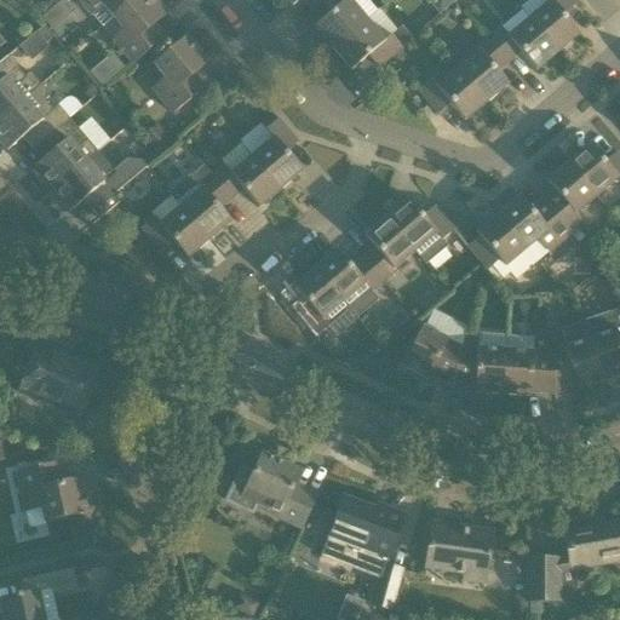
[(78,0),(92,16),(103,6),(113,18),(135,0),(78,0)]
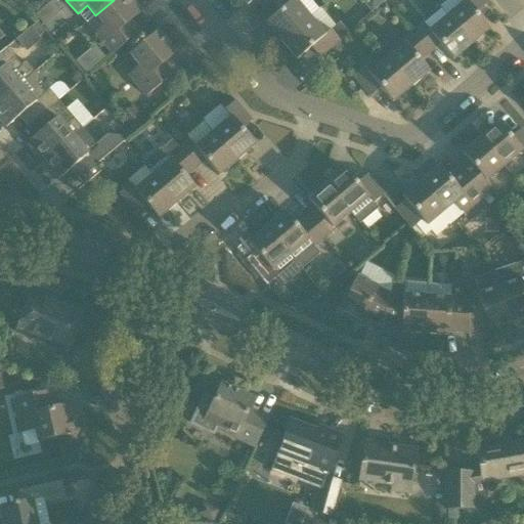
[(130,0),(114,0),(95,15),(104,27),(95,35),(113,55),(138,33),(129,23),(141,12),(130,0)]
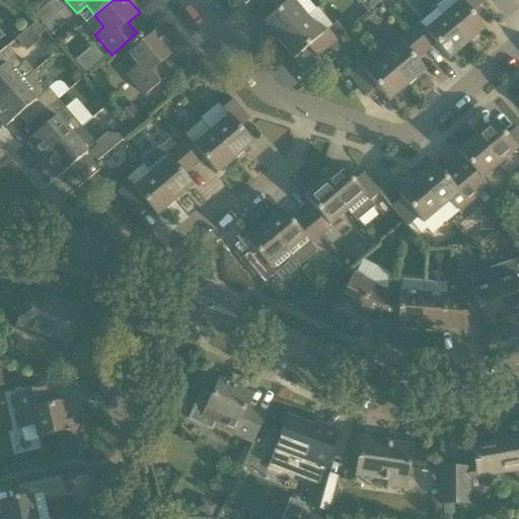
[(271,0),(269,2),(277,12),(263,24),(278,42),(306,18),(292,1),(292,0),(271,0)]
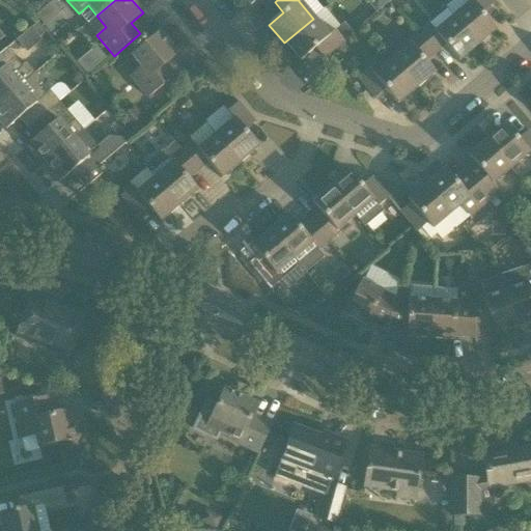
[(468,0),(471,2),(453,18),(477,46),(496,30),(482,15),(492,6),(490,3),(491,2),(488,0),(468,0)]
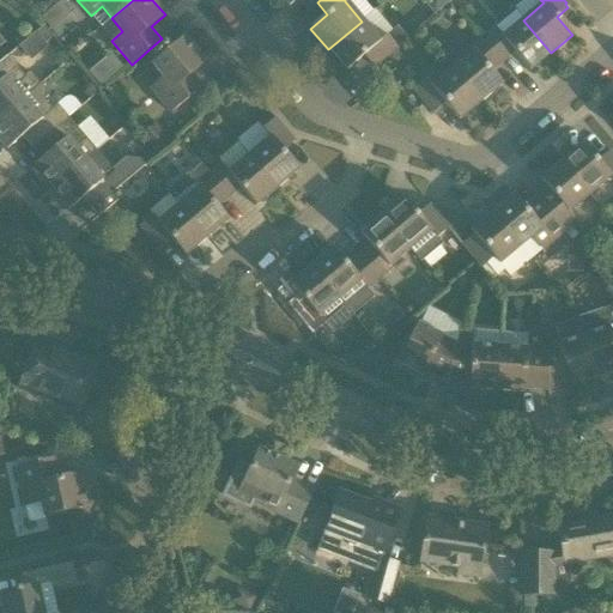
[(459,13),(451,5),(442,12),(449,20),(459,13)]
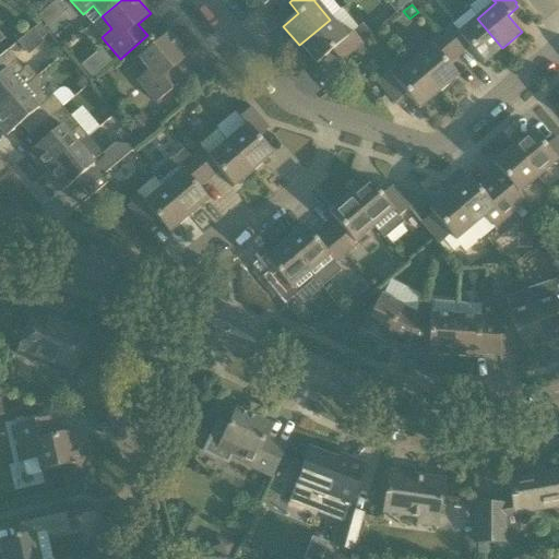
[(316,64),(332,51),(341,62),(352,52),(360,46),(361,45),(372,35),(363,24),(357,28),(342,10),(330,20),(299,45),(316,64)]
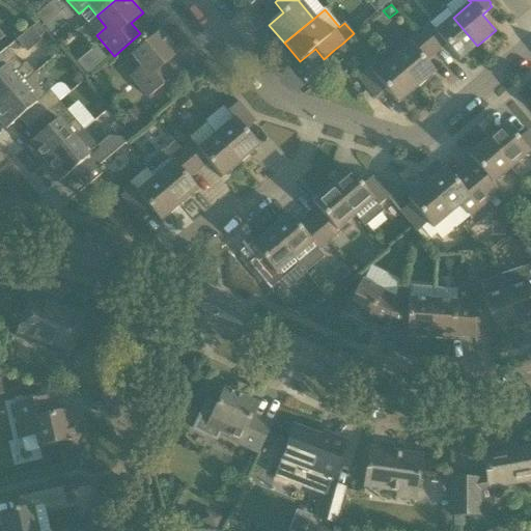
[(435,54),(445,46),(458,61),(477,46),(453,18),(446,9),(429,24),(428,23),(417,32),(418,34),(435,54)]
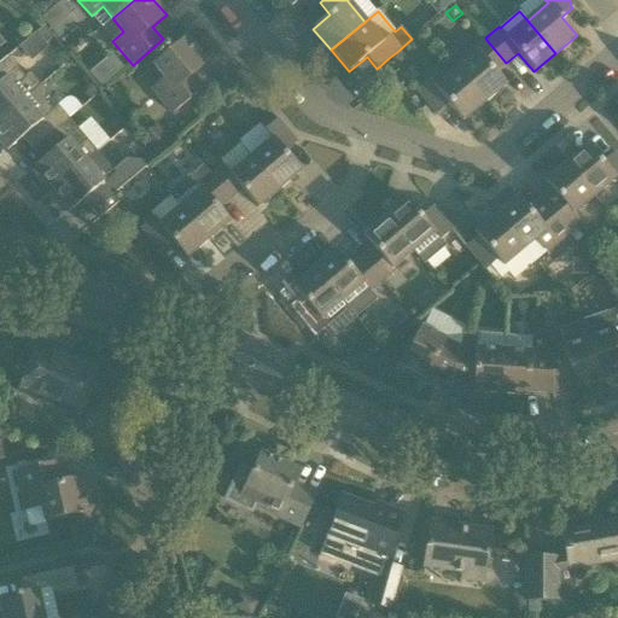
[(45,25),(36,33),(45,44),(54,36),(45,25)]
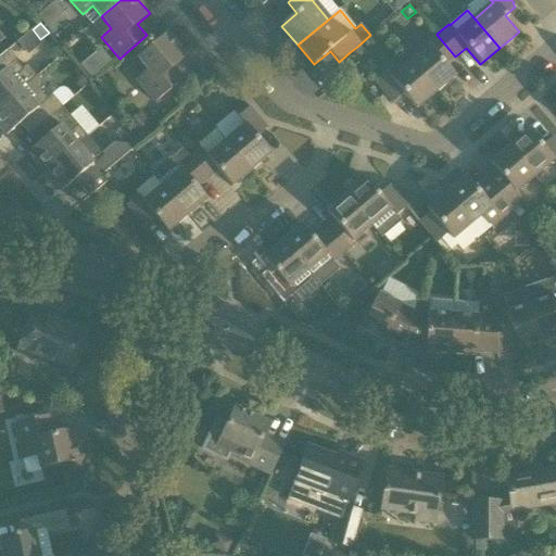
[(167,35),(138,60),(148,72),(136,81),(154,103),(185,78),(175,66),(187,57),(167,35)]
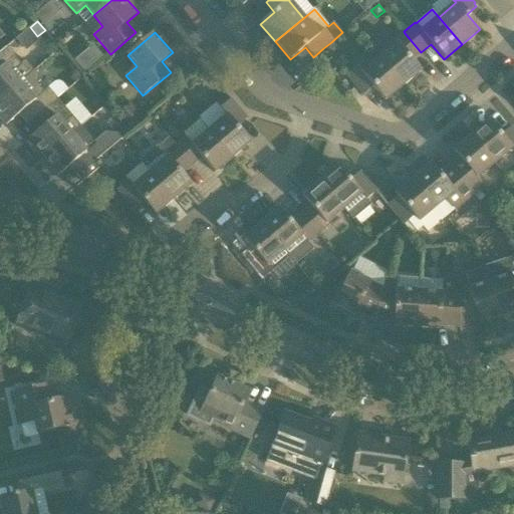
[(412,60),(421,52),(405,33),(395,41),(397,44),(379,58),(403,86),(421,71),(412,60)]
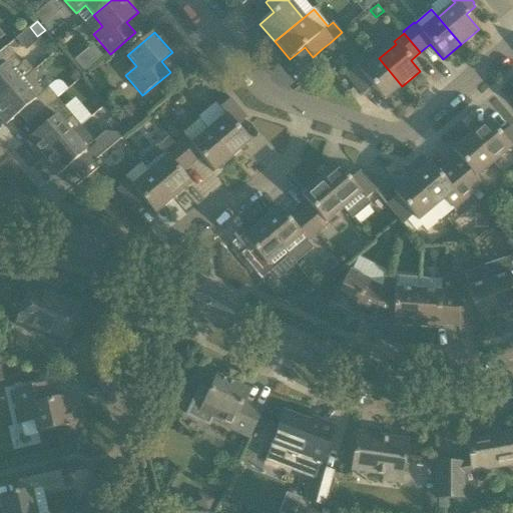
[(92,44),(87,49),(97,60),(102,56),(92,44)]
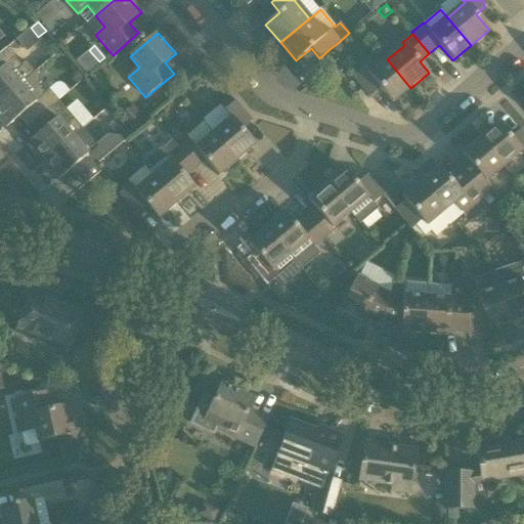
[(0,101),(34,73),(26,62),(20,67),(6,49),(0,53),(0,101)]
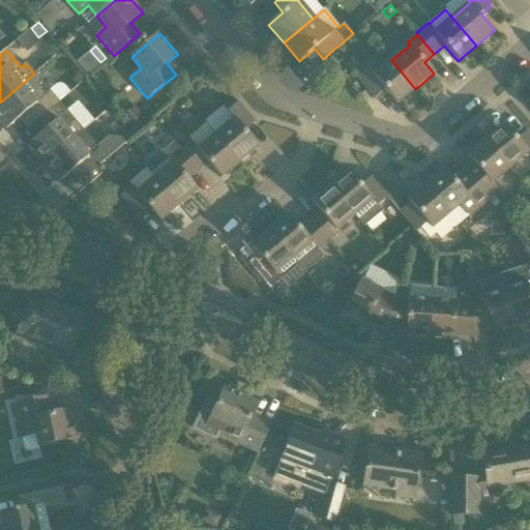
[(373,76),(369,69),(357,79),(375,98),(384,90),(396,105),(415,89),(391,60),(373,76)]
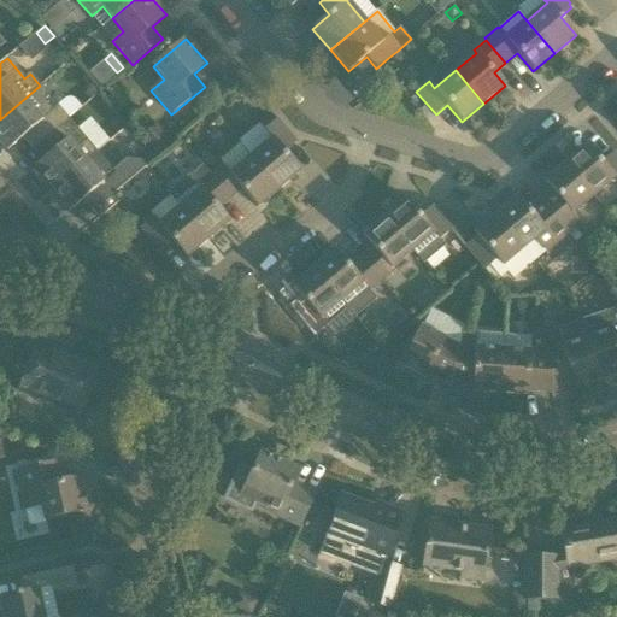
[(40,86),(0,119),(0,142),(7,151),(21,139),(33,129),(42,141),(69,119),(68,118),(58,106),(52,111),(45,101),(45,92),(40,86)]
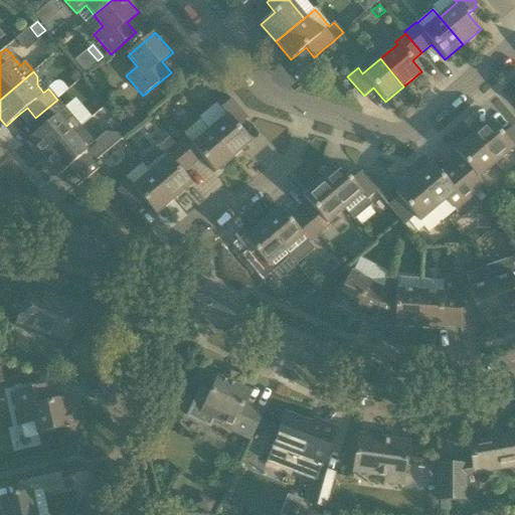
[(36,149),(43,158),(71,135),(80,127),(57,100),(35,118),(43,128),(26,142),(34,151),(36,149)]
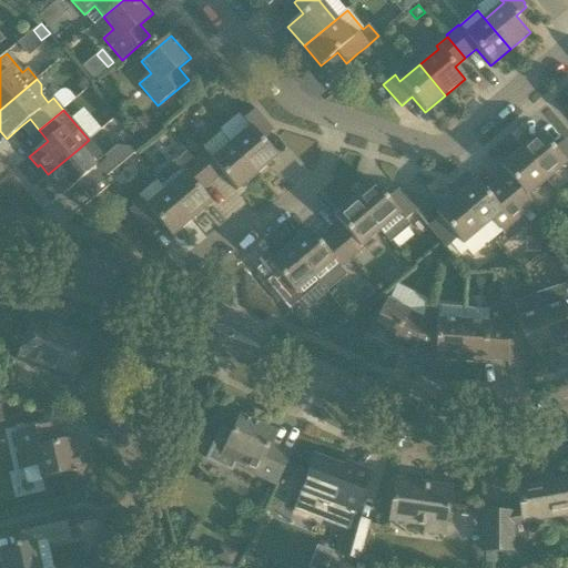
[(250,129),(231,144),(256,175),(276,159),(262,141),(273,132),(254,111),(243,121),(250,129)]
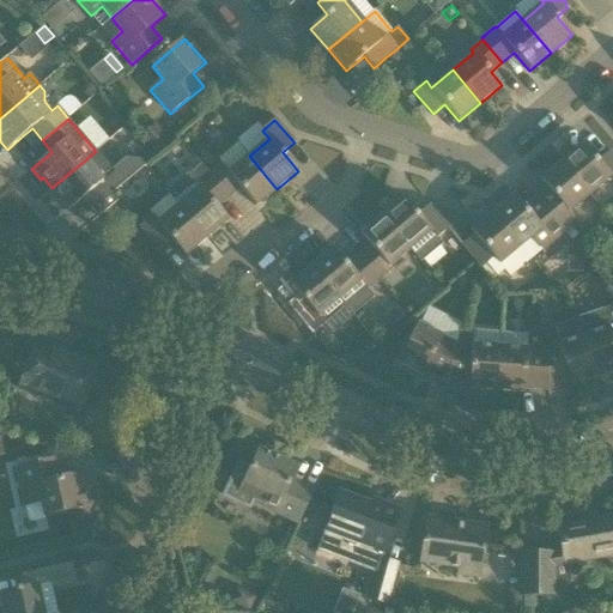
[(153,151),(165,140),(152,125),(140,135),(153,151)]
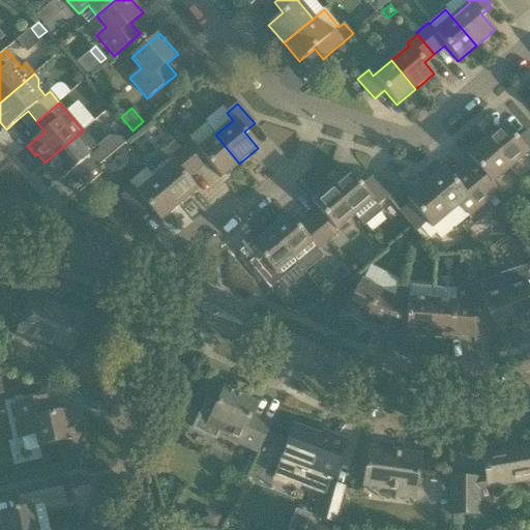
[(180,151),(198,172),(207,163),(221,179),(239,164),(215,135),(214,135),(206,124),(188,139),(192,142),(180,151)]
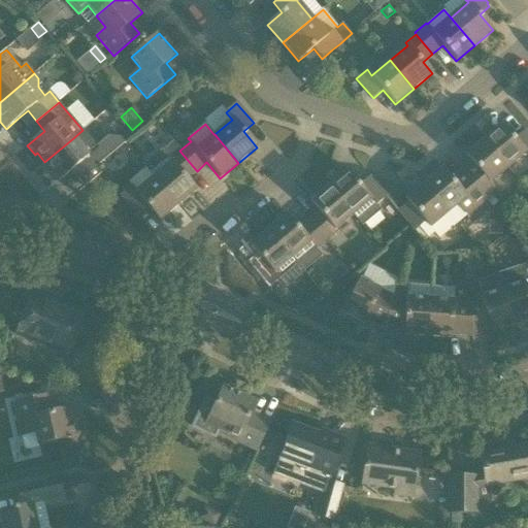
[(527,157),(527,135),(525,131),(515,139),(502,124),(484,140),(507,168),(525,154),(527,157)]
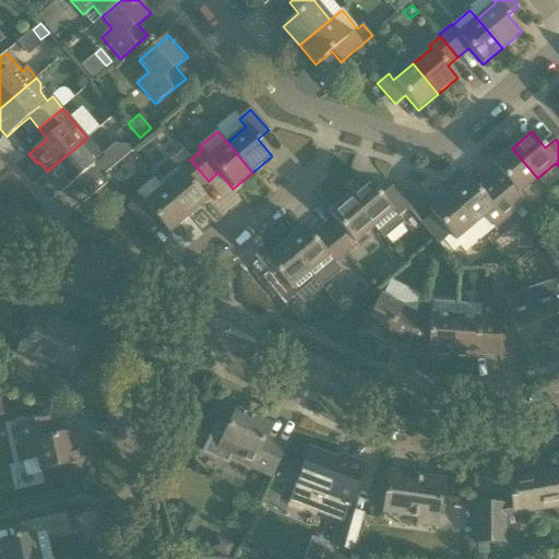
[(85,156),(78,146),(47,171),(56,181),(54,182),(62,192),(80,178),(94,195),(107,185),(102,177),(131,152),(127,147),(115,146),(103,156),(96,147),(85,156)]
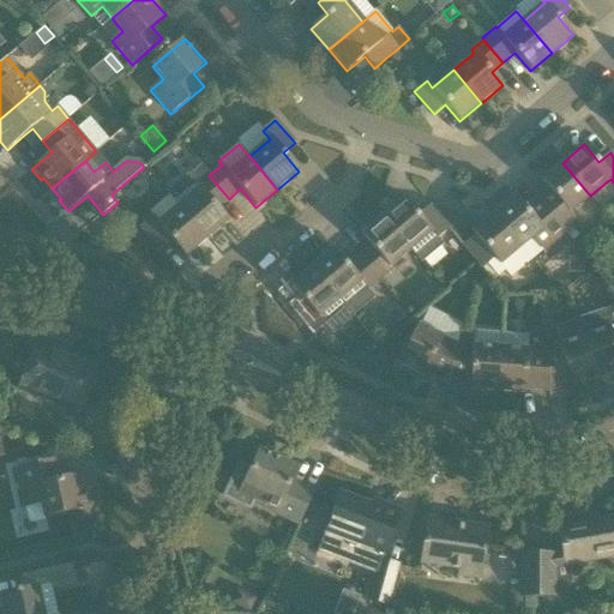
[(553,194),(541,204),(565,234),(578,223),(573,217),(570,214),(590,196),(563,163),(541,181),(553,194)]
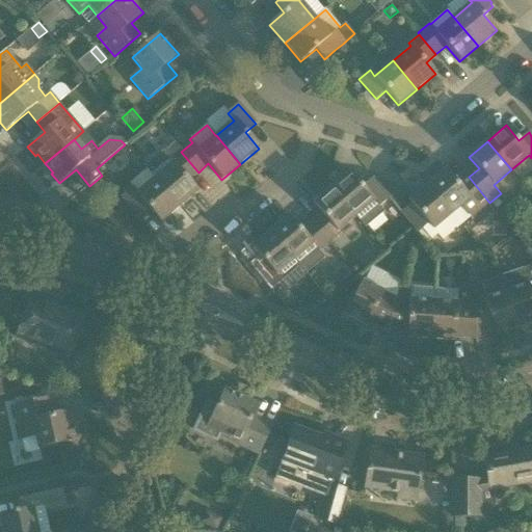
[(163,151),(144,166),(154,178),(180,208),(197,192),(188,181),(198,173),(181,152),(170,160),(163,151)]
